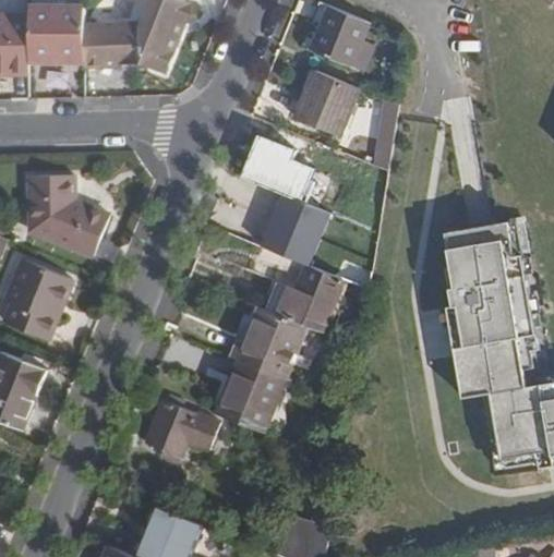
[(136,24),(83,24),(82,64),(136,63),(163,73),(190,3),(182,0),(134,0),(145,4),(136,24)]
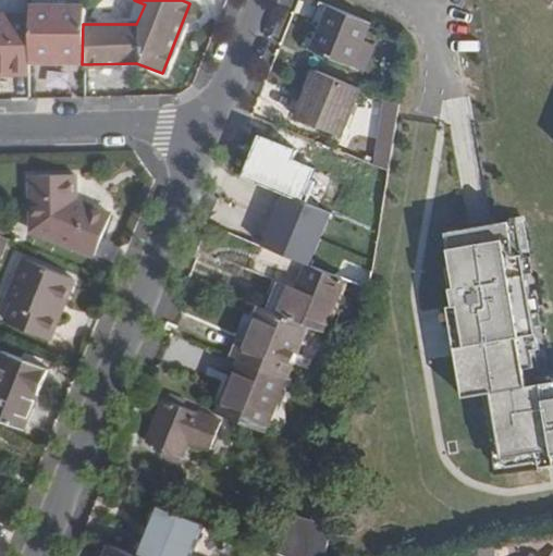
[(27,7),(26,14),(26,60),(26,75),(82,75),(82,64),(83,24),(83,5),(27,7)]
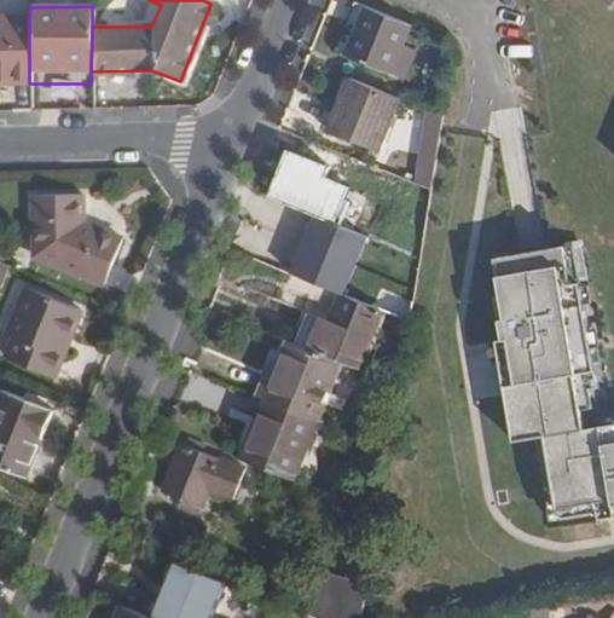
[(341,53),(387,74),(406,26),(359,6),(341,53)]
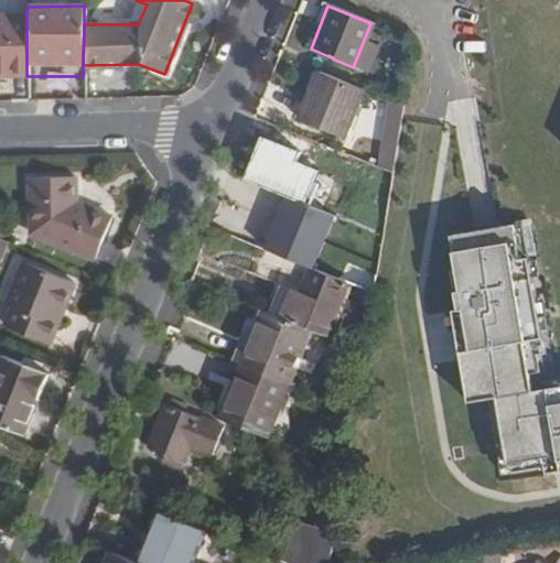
[(0,76),(27,77),(27,76),(27,61),(27,14),(0,13),(0,76)]
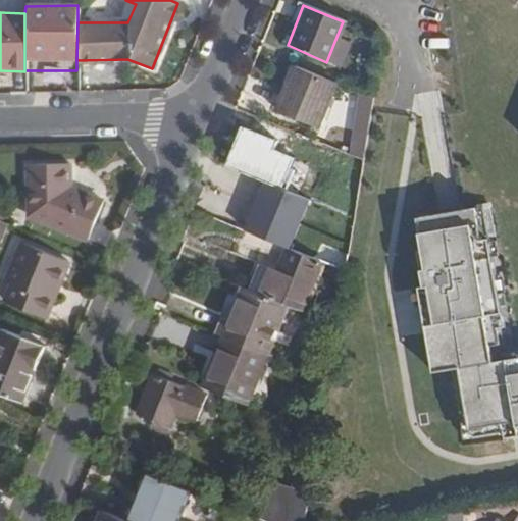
[(273,110),(315,126),(333,83),(292,64),(273,110)]
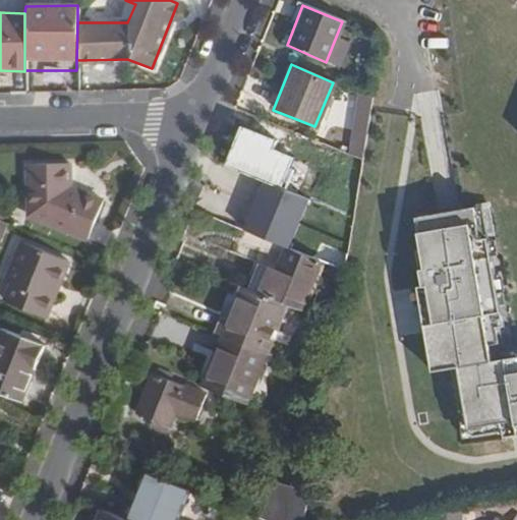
[(257,178),(272,140),(238,127),(223,164),(257,178)]
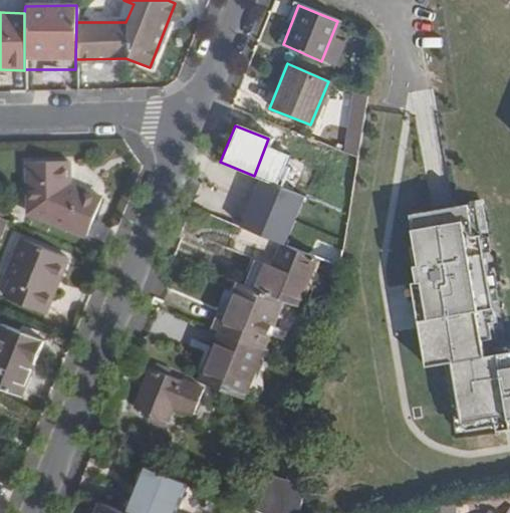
[(342,172),(337,188),(348,192),(354,157),(288,131),(281,148),(331,169),(332,168),(342,172)]
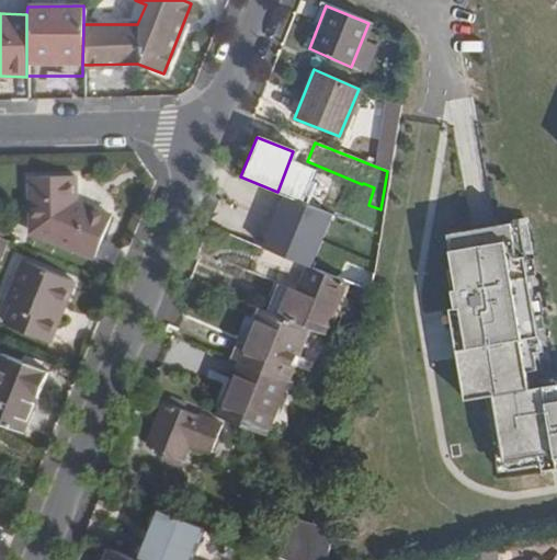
[(74,203),(72,175),(29,176),(29,230),(92,256),(109,216),(74,203)]
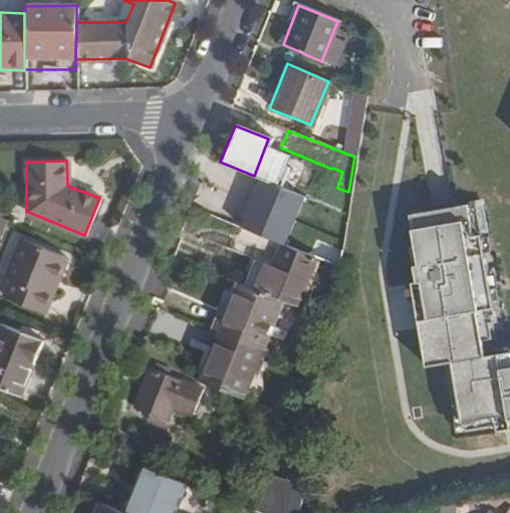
[(318,225),(332,192),(299,178),(284,211),(318,225)]
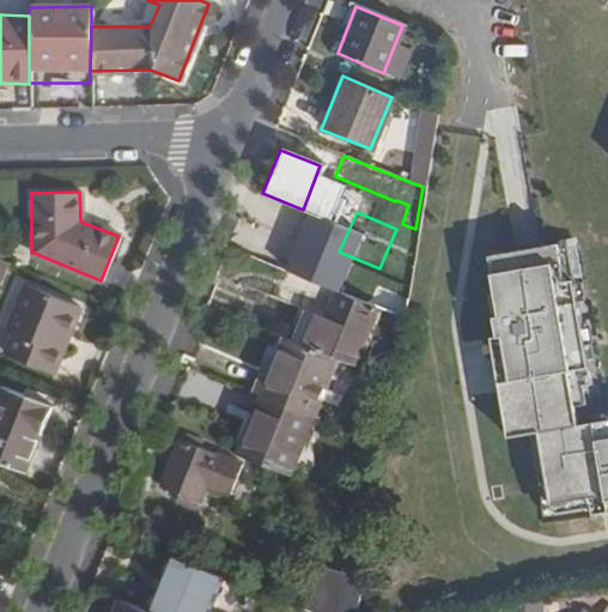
[(555,244),(485,256),(491,292),(486,294),(493,335),(486,337),(504,437),(535,431),(548,504),(585,497),(589,515),(607,511),(607,418),(575,424),(569,387),(589,383),(570,279),(561,282),(555,244)]
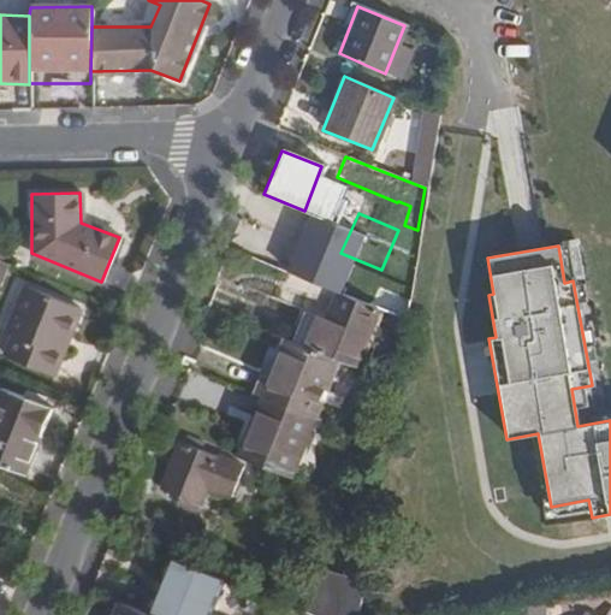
[(51,376),(77,308),(24,285),(5,330),(12,332),(4,355),(51,376)]
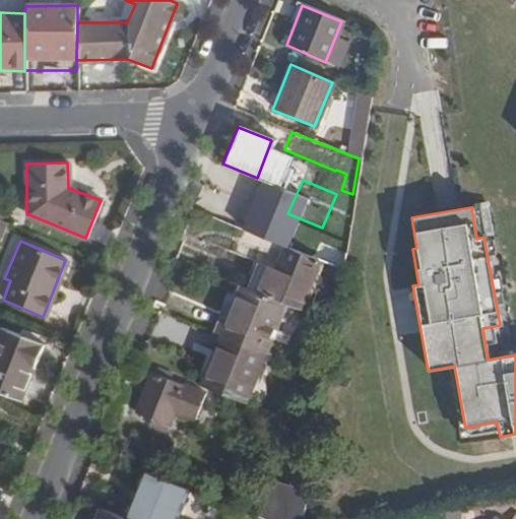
[(273,268),(256,261),(245,287),(284,303),(300,309),(319,259),(283,244),(273,268)]
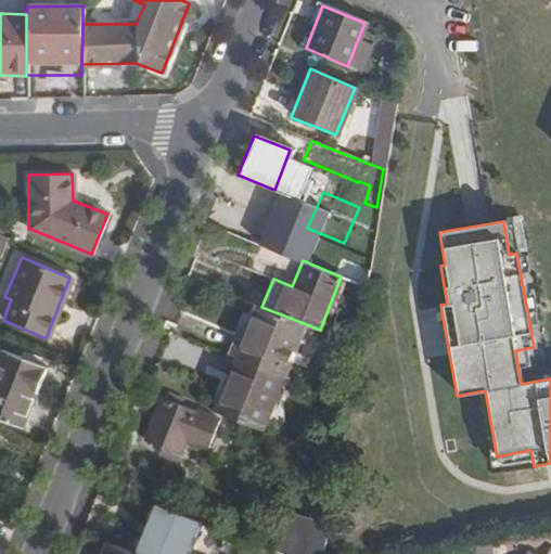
[(261,307),(256,304),(233,357),(282,375),(304,323),(261,307)]
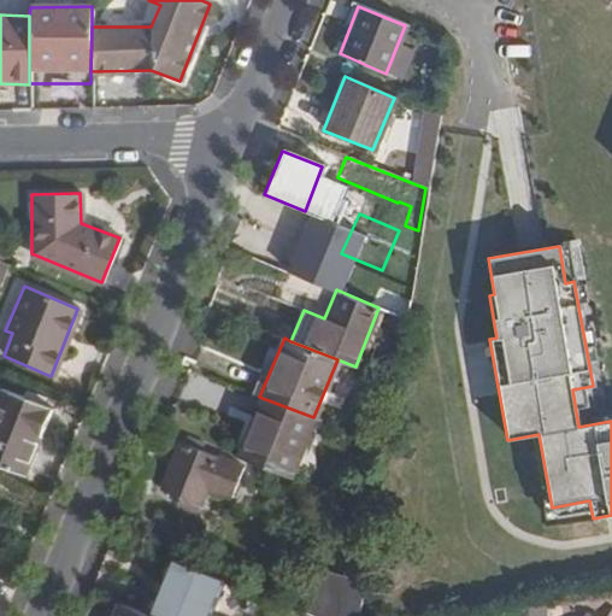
[(0,464),(23,474),(49,409),(1,388),(0,391),(0,440),(0,464)]
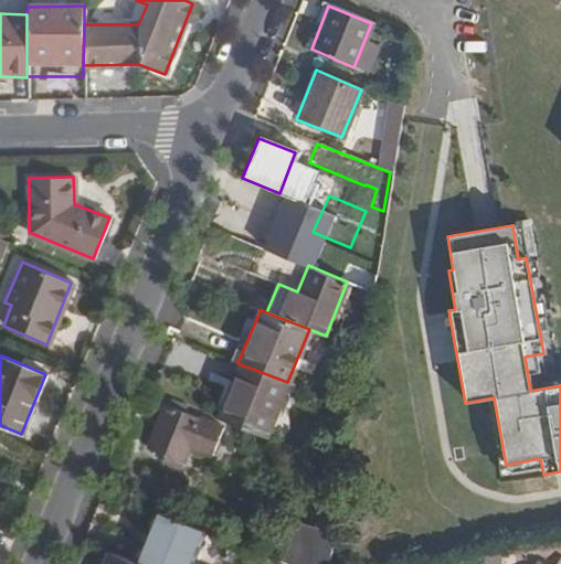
[(287,382),(237,363),(217,417),(265,436),(287,382)]
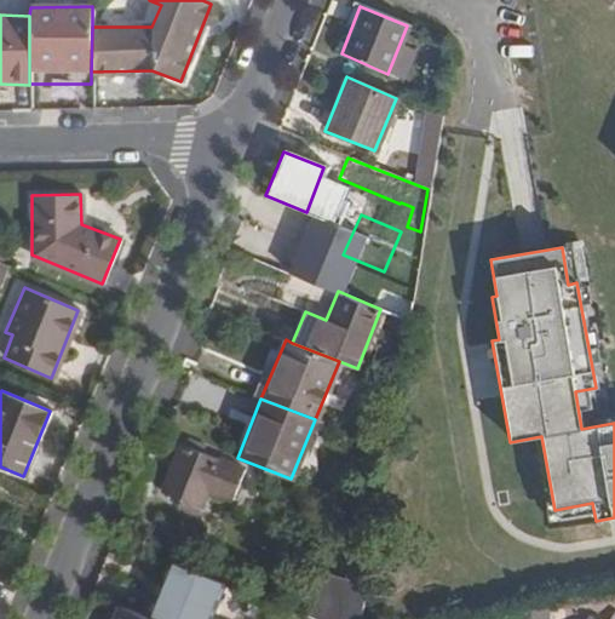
[(230,499),(242,466),(178,442),(159,491),(199,506),(207,489),(230,499)]
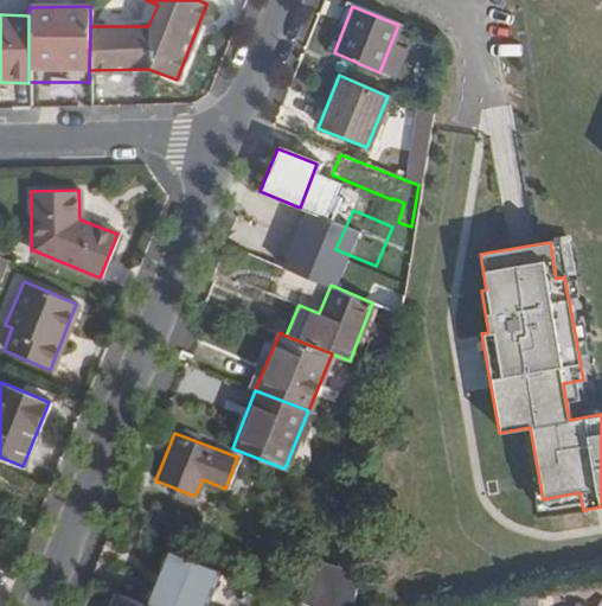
[(203,605),(217,569),(164,549),(157,568),(161,572),(148,605),(203,605)]
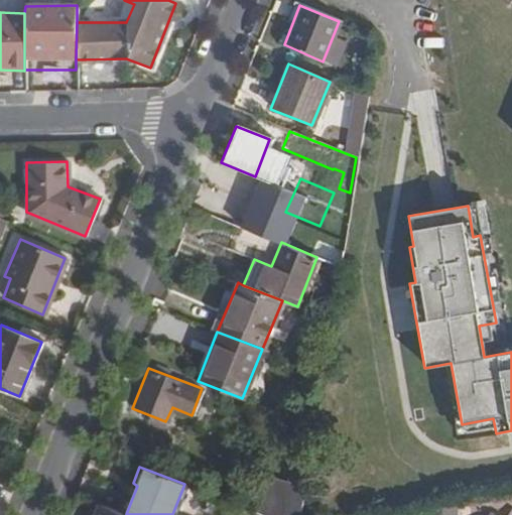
[(285,482),(269,477),(255,511),(265,514),(296,514),(304,471),(290,467),(285,482)]
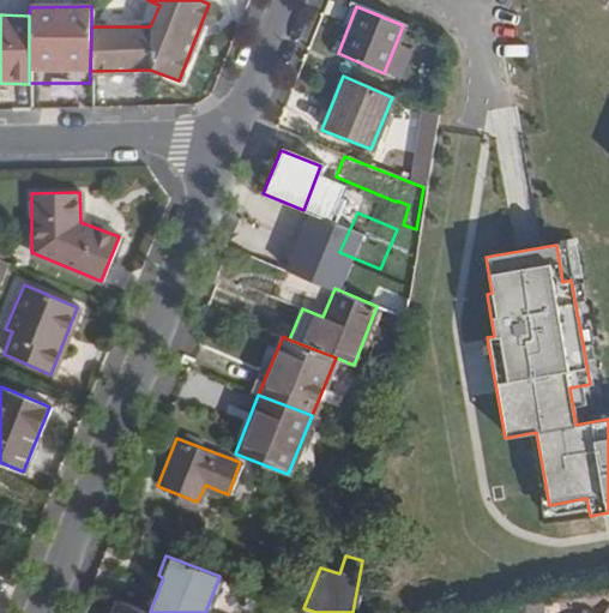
[(150,612),(163,578),(158,575),(144,612),(145,612),(150,612)]
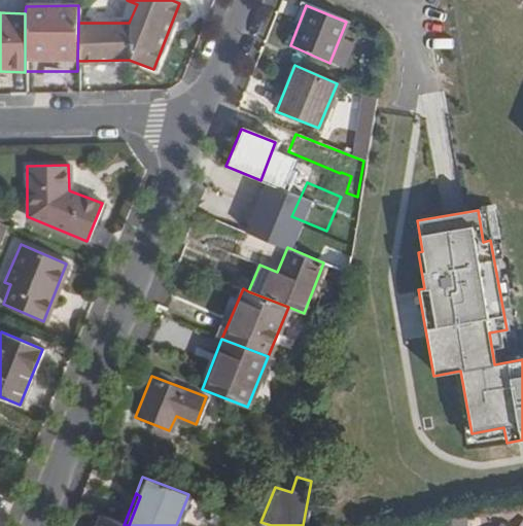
[(461,525),(461,515),(448,516),(448,525),(461,525)]
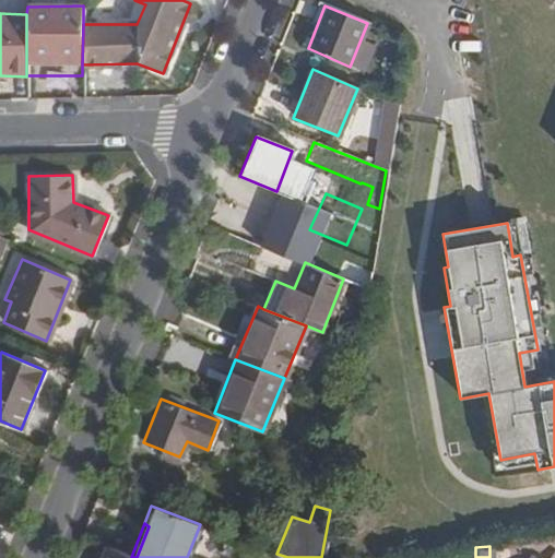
[(101,557),(132,557),(131,557),(105,547),(101,557)]
